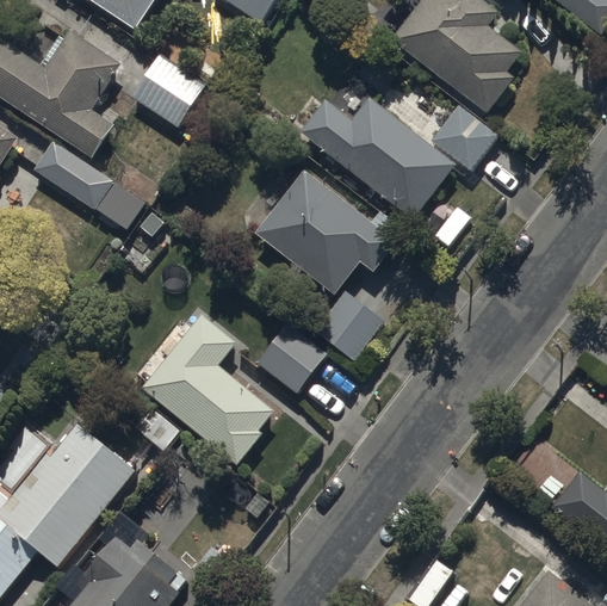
[(91,0),(135,30),(154,0),(91,0)]
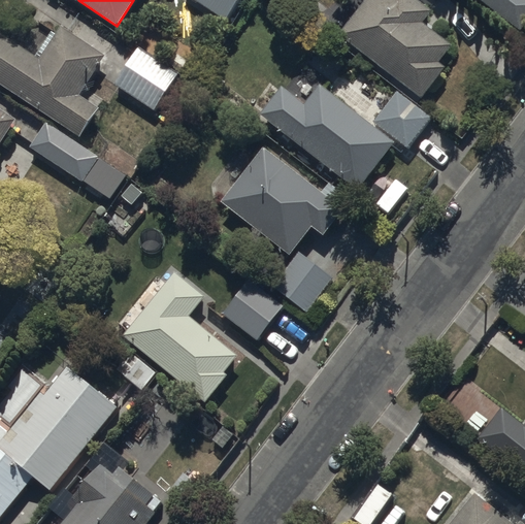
[(194,0),(226,19),(236,0),(194,0)]
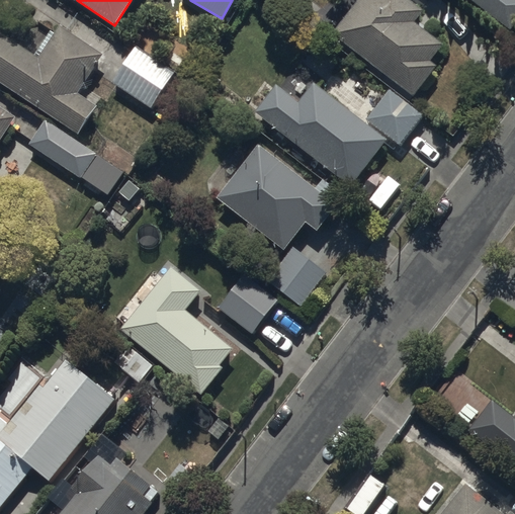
[(357,0),(332,33),(414,96),(437,66),(431,61),(444,44),(416,22),(425,9),(413,0),(357,0)]
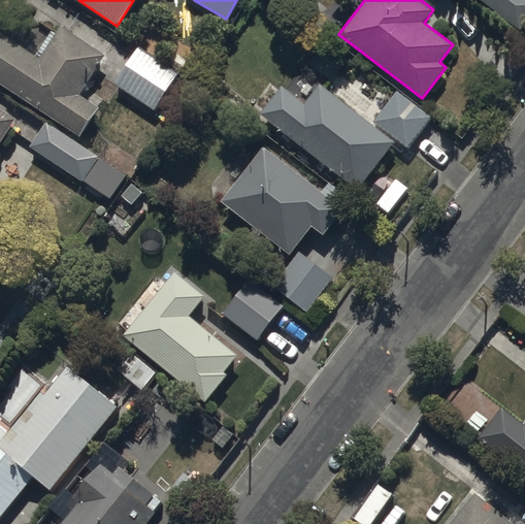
[(483,0),(522,29),(524,25),(524,0),(483,0)]
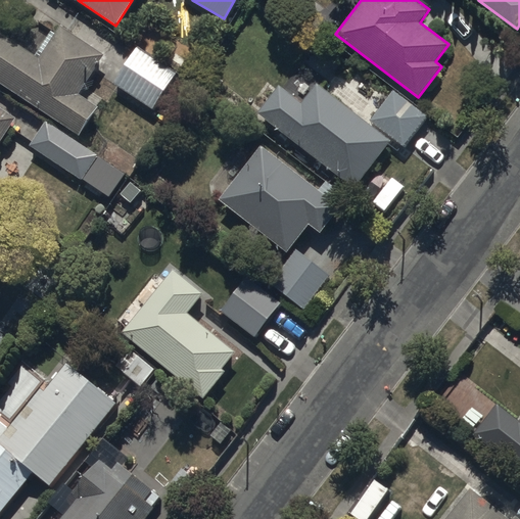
[(78,94),(83,85),(103,54),(60,26),(55,33),(49,30),(37,49),(42,52),(38,58),(0,33),(0,83),(80,135),(98,107),(93,104),(78,94)]
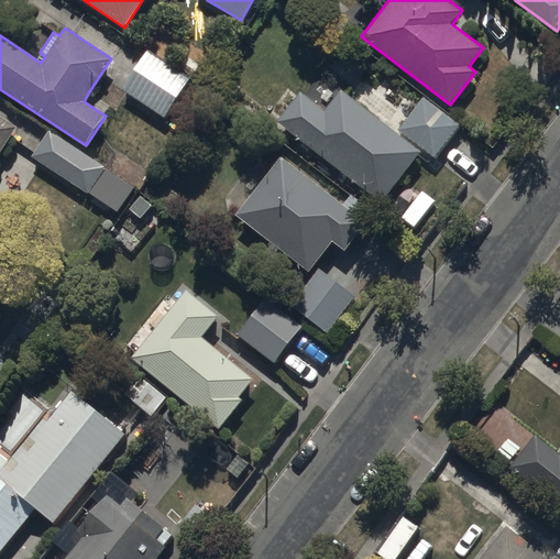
[(188,77),(146,50),(121,89),(163,117),(188,77)]
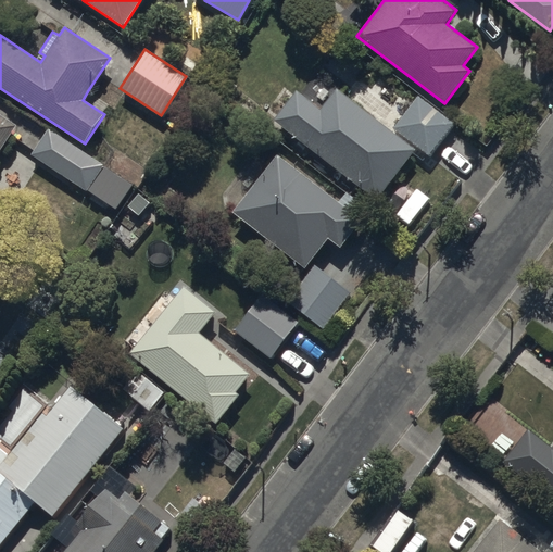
[(296,90),(274,118),(377,200),(416,150),(337,88),(321,110),(296,90)]
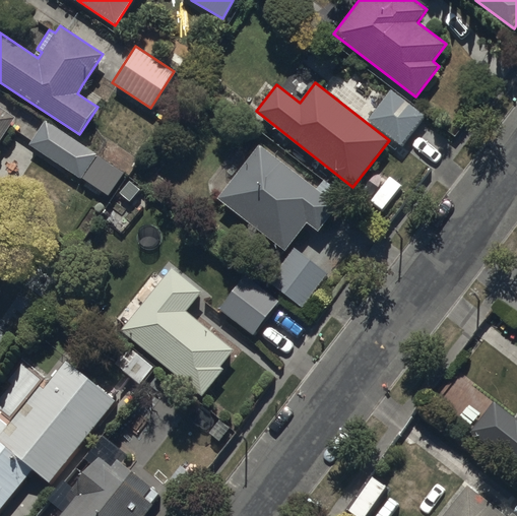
[(425,113),(391,87),(368,118),(400,144),(425,113)]
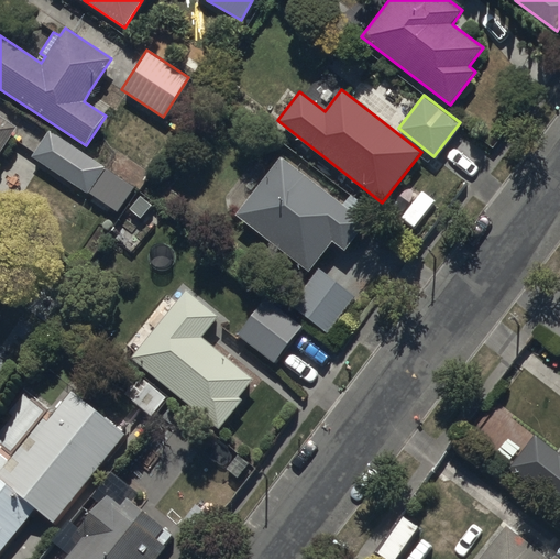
[(0,149),(15,125),(0,114),(0,149)]
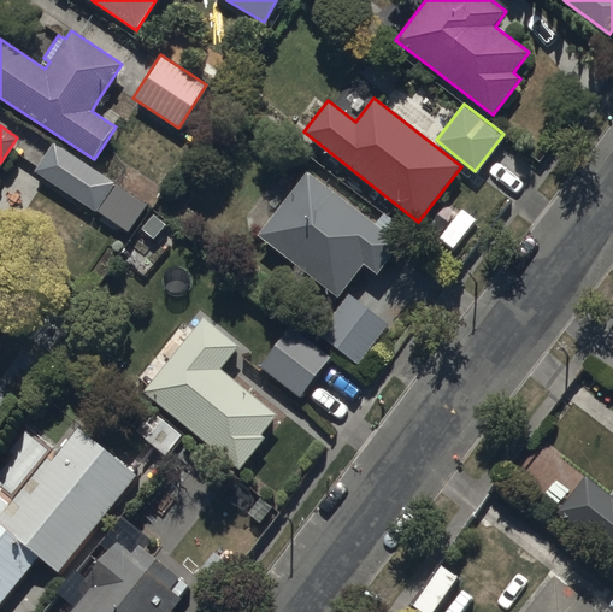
[(149,205),(52,141),(33,169),(130,234),(149,205)]
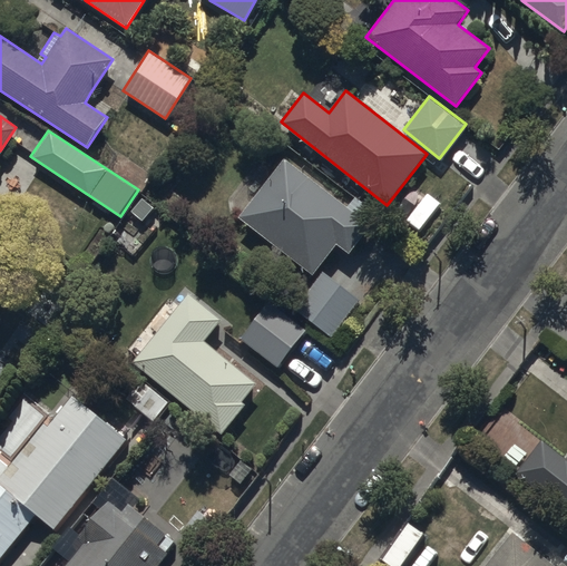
[(371,226),(282,157),(237,215),(314,274),(338,245),(349,254),(371,226)]
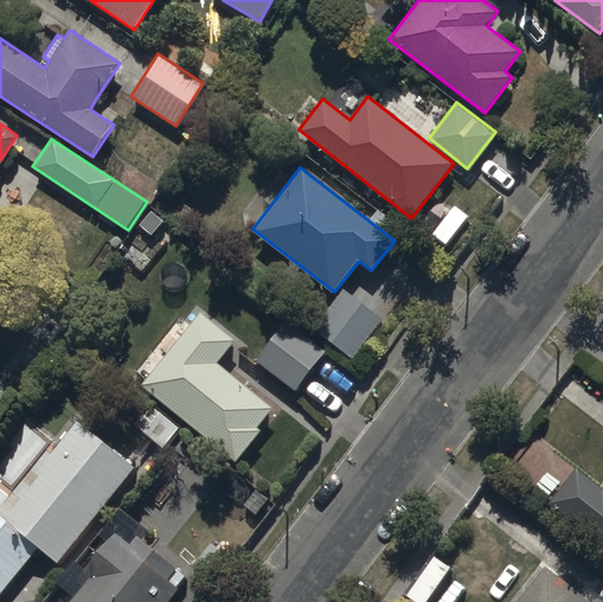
[(383,318),(342,288),(312,330),(352,359),(383,318)]
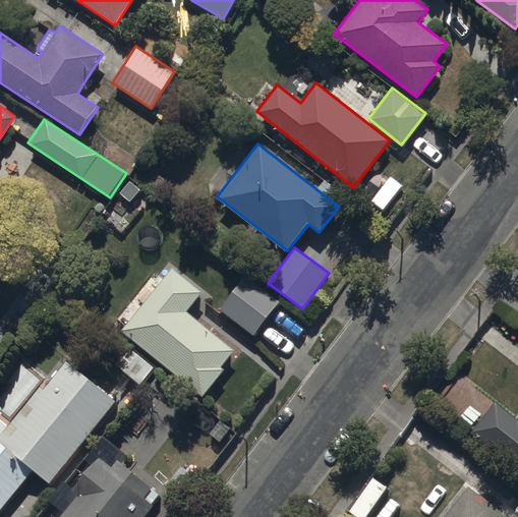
[(235,349),(186,311),(202,291),(171,267),(163,278),(151,269),(113,317),(125,326),(121,331),(205,396),(224,369),(221,366),(235,349)]
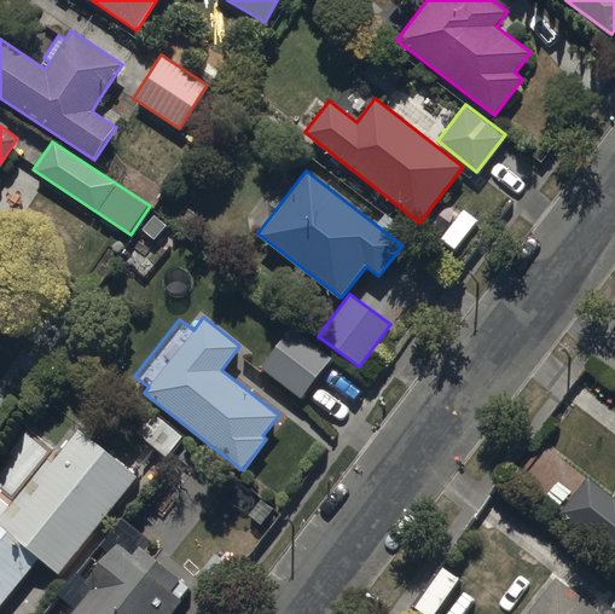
[(290,328),(260,368),(301,398),(331,358),(290,328)]
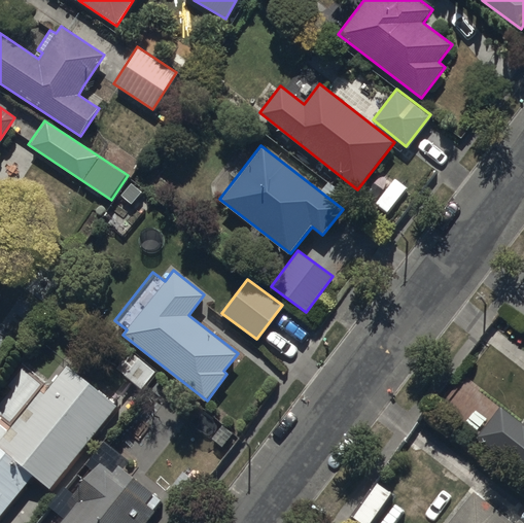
[(141,389),(155,370),(131,352),(116,372),(141,389)]
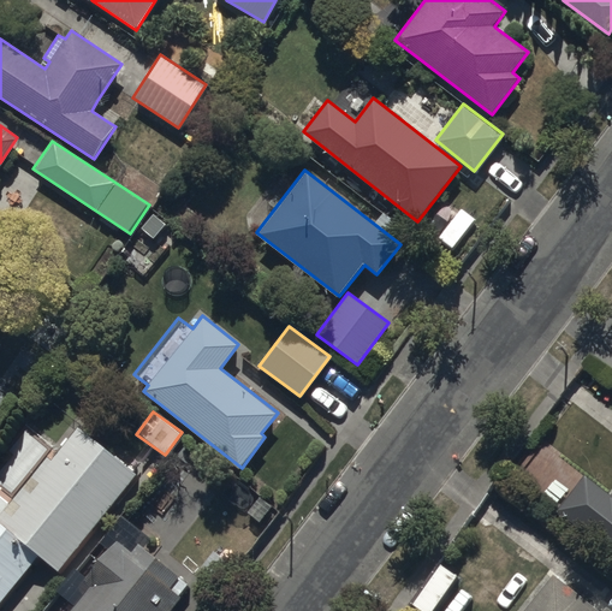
[(136,473),(78,425),(52,456),(47,452),(9,499),(0,492),(0,600),(39,555),(57,569),(136,473)]
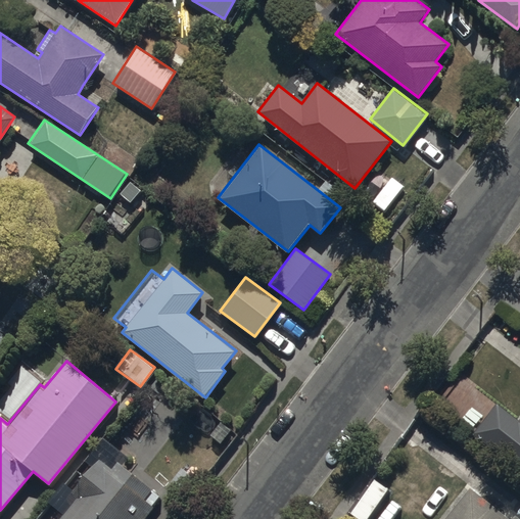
[(495,403),(472,433),(519,470),(519,417),(518,420),(495,403)]
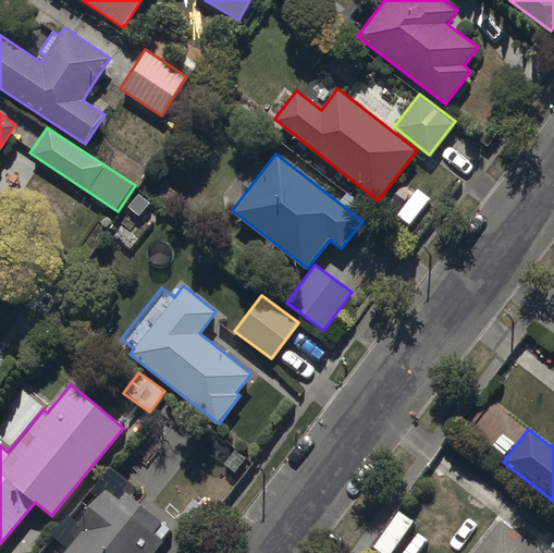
[(152,552),(163,540),(160,538),(169,527),(128,495),(136,487),(110,466),(96,484),(102,490),(74,526),(81,530),(62,552),(152,552)]
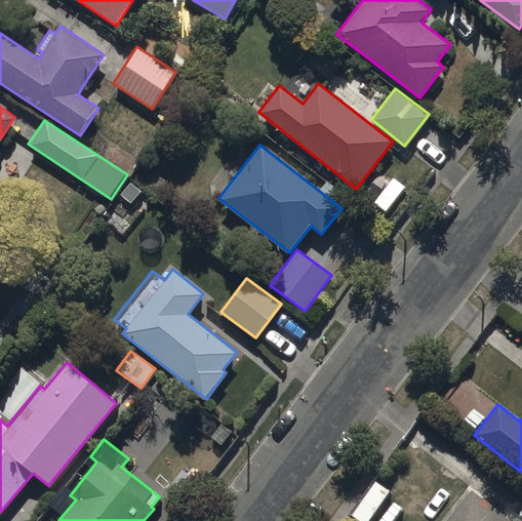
[(521,520),(518,518),(515,520),(512,520),(472,488),(444,520),(521,520)]
